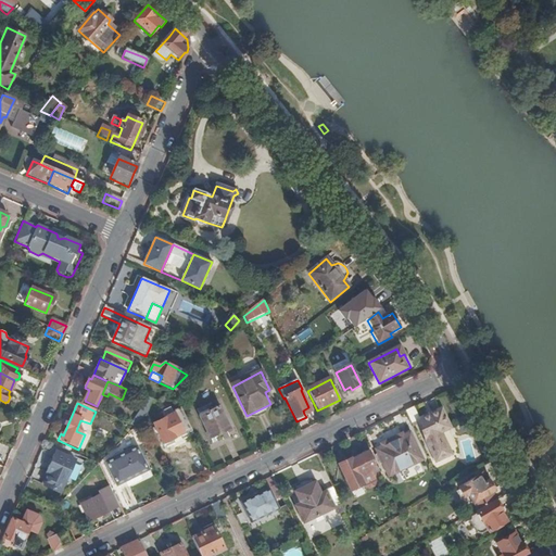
[(216,430),(218,434),(219,433),(220,434),(227,431),(227,430),(228,429),(218,408),(200,417),(209,434),(216,430)]
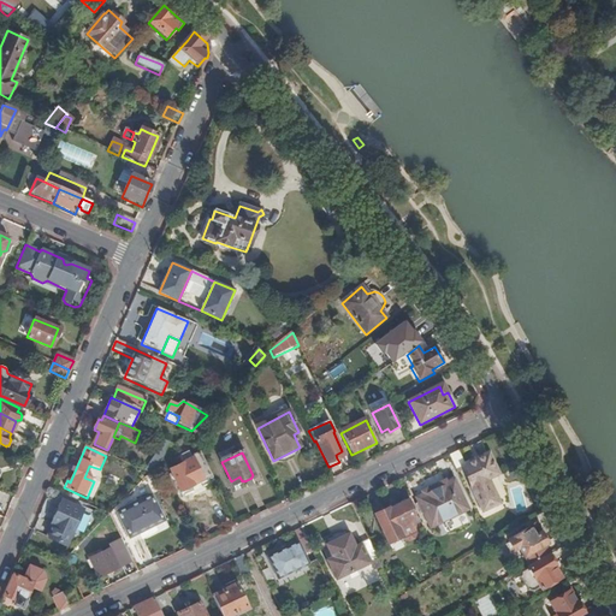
[(450,457),(457,472),(463,468),(463,467),(465,467),(458,454),(450,457)]
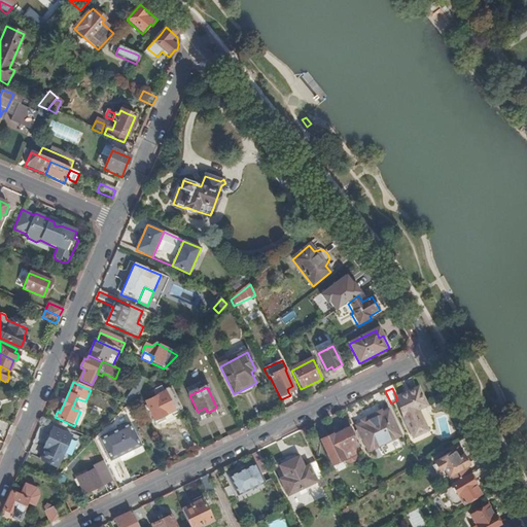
[(164,416),(180,408),(172,390),(169,389),(165,391),(165,393),(146,402),(154,421),(165,417),(164,416)]
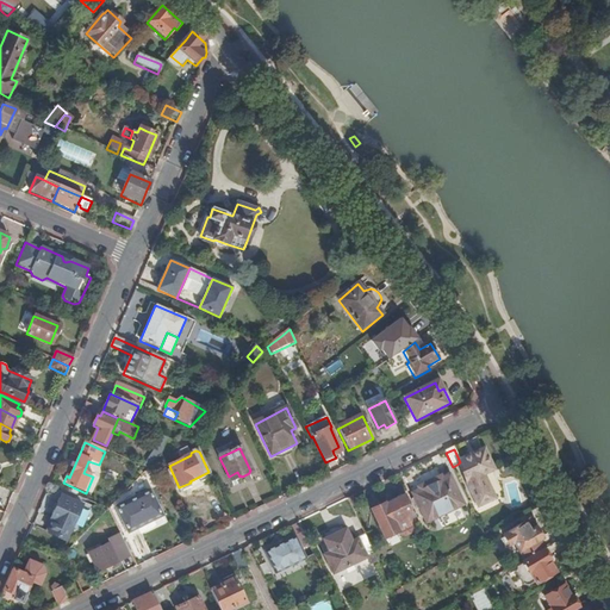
[(459,462),(459,464),(479,506),(493,499),(483,475),(493,471),(484,452),(460,462),(459,462)]
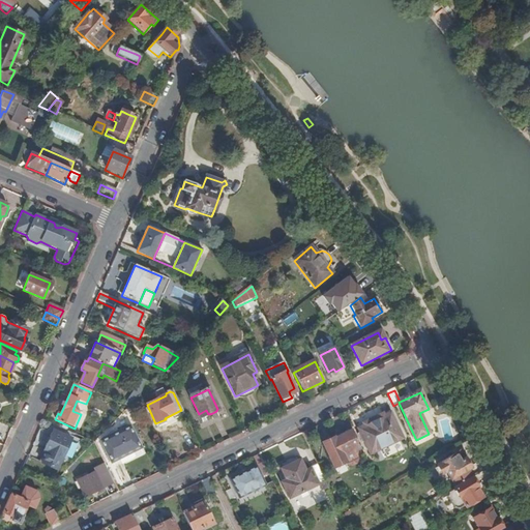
[(404,439),(391,412),(364,424),(365,427),(360,430),(371,454),(404,439)]
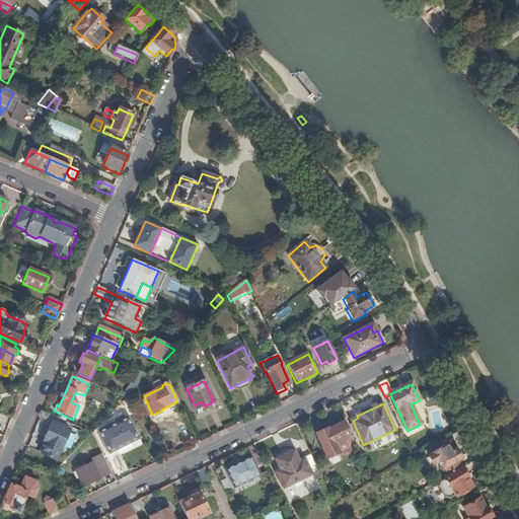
[(49,421),(42,419),(33,437),(41,440),(49,421)]
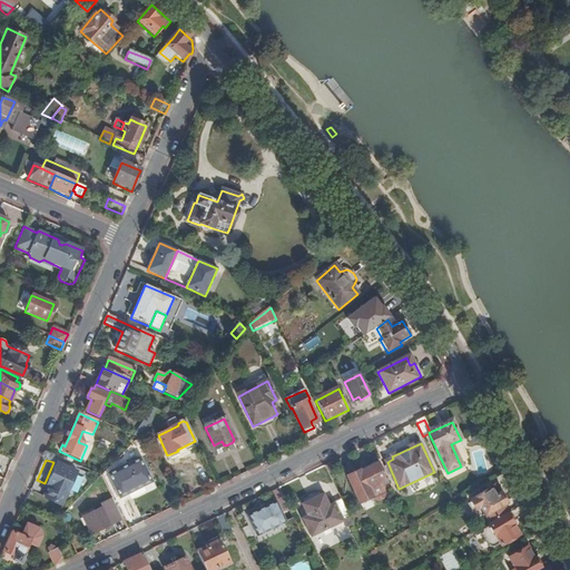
[(140,460),(108,475),(119,500),(151,484),(140,460)]
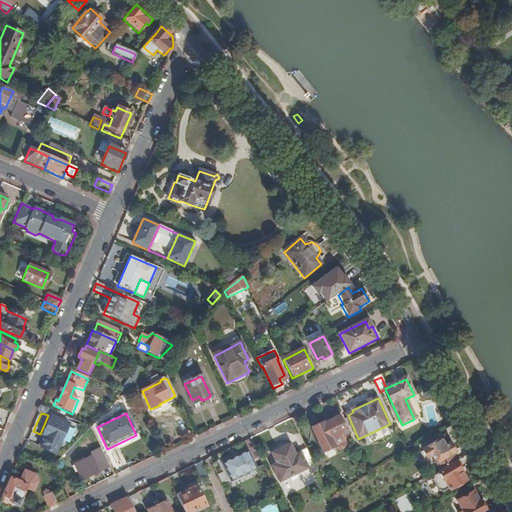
[(342,437),(349,433),(340,415),(312,429),(323,452),(334,447),(336,449),(341,451),(345,449),(346,444),(342,437)]
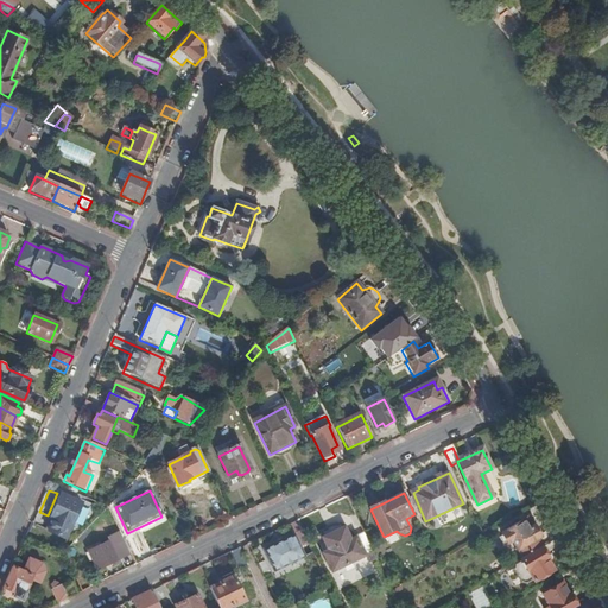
[(61,494),(51,517),(54,519),(49,531),(67,540),(75,544),(108,510),(95,504),(94,507),(83,502),(82,505),(61,494)]
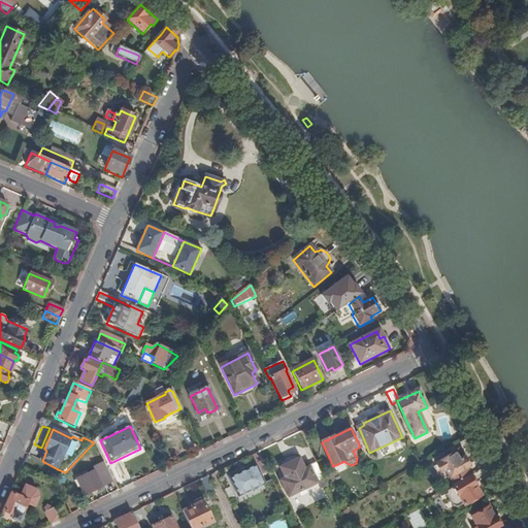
[(460,472),(464,479),(485,466),(481,459),(468,466),(463,457),(460,459),(456,452),(435,463),(440,472),(443,470),(449,479),(460,472)]
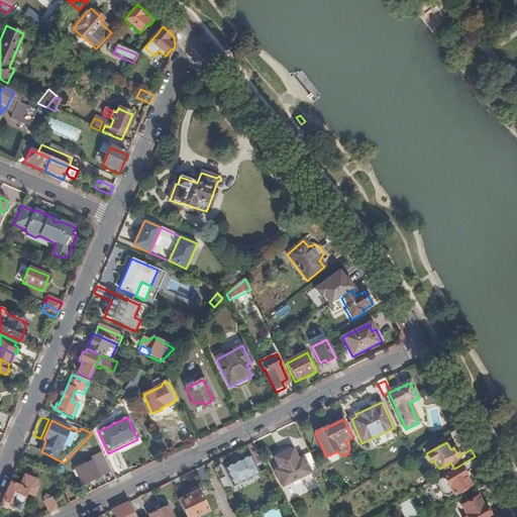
[(304,477),(317,471),(309,454),(303,457),(303,458),(299,460),(293,449),(275,458),(280,469),(275,472),(283,487),(289,484),(304,477)]
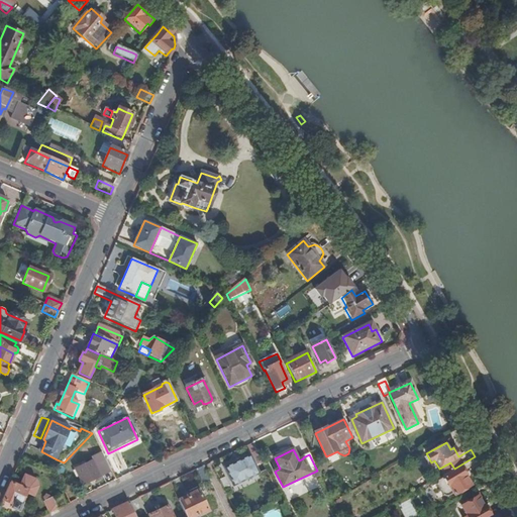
[(111,473),(102,454),(93,459),(94,461),(76,471),(83,486),(111,473)]
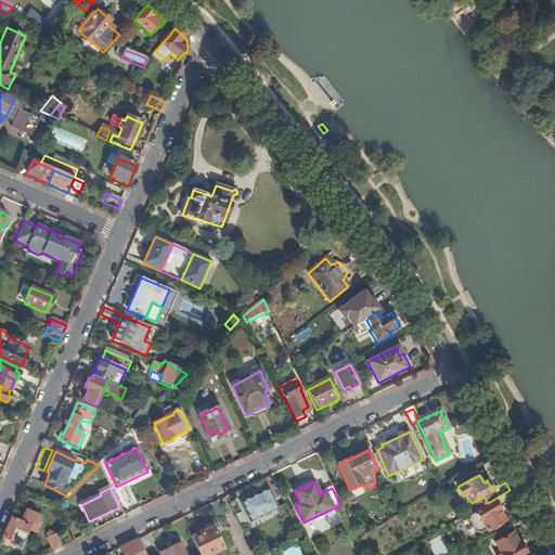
[(269,490),(242,503),(252,523),(279,510),(269,490)]
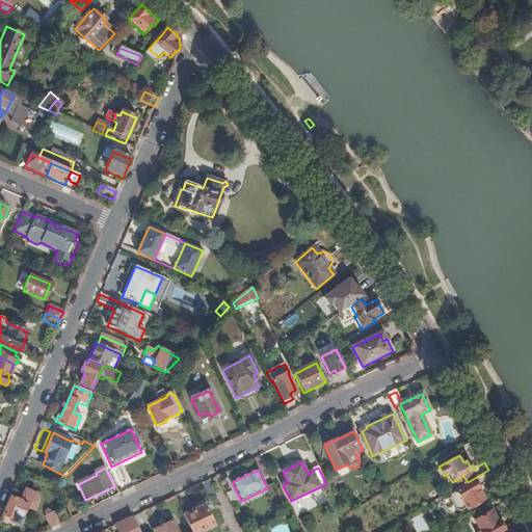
[(216,495),(210,481),(203,484),(209,498),(216,495)]
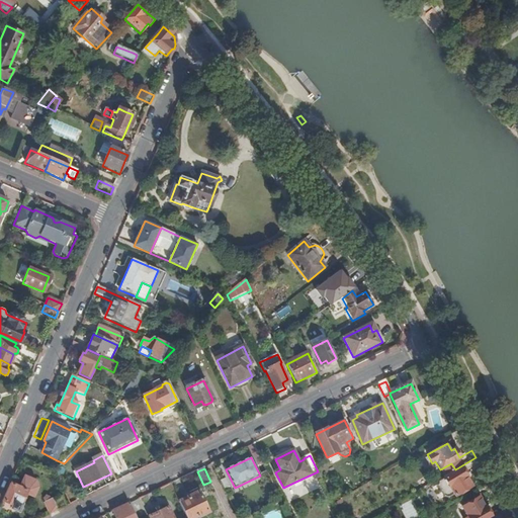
[(461,481),(466,479),(467,475),(465,469),(462,468),(461,469),(461,468),(439,482),(438,486),(444,497),(449,499),(454,495),(455,496),(466,490),(461,481)]
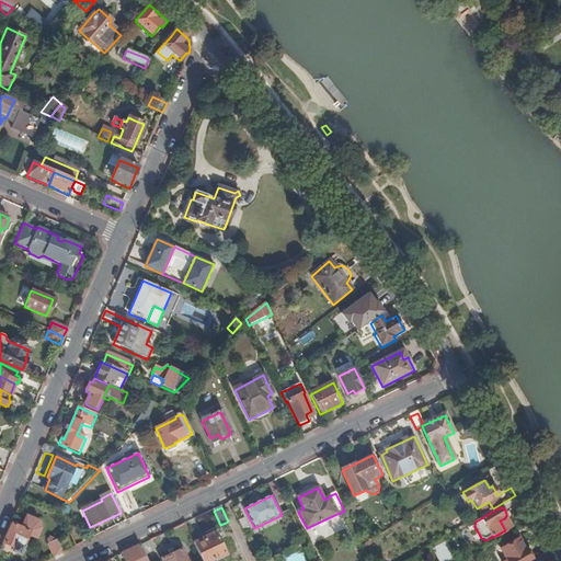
[(22,526),(38,534),(41,529),(37,522),(26,517),(22,526)]
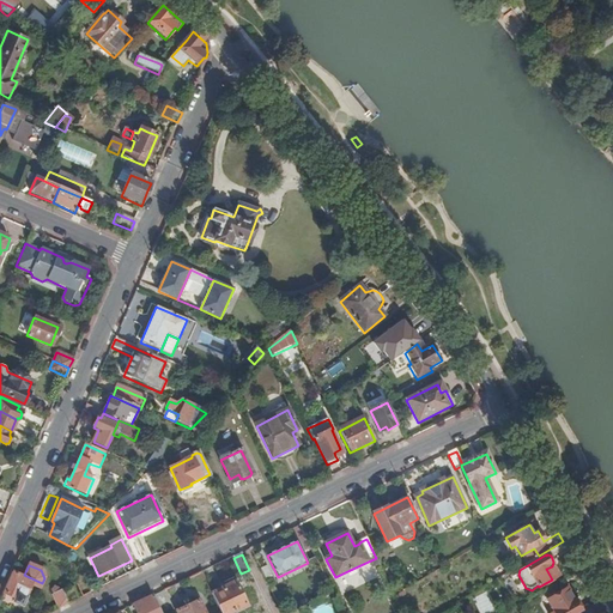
[(365,576),(360,565),(343,574),(347,584),(365,576)]
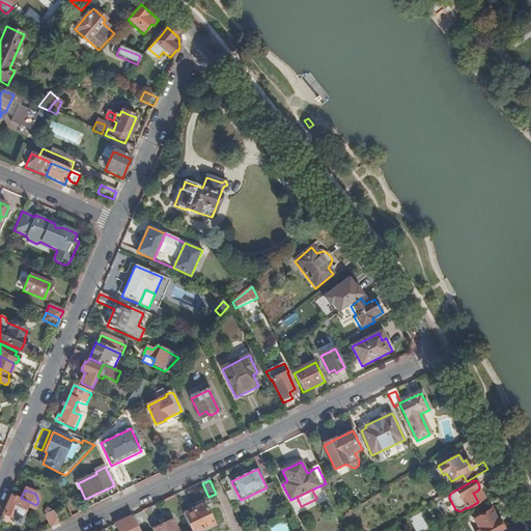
[(483,499),(478,491),(473,493),(478,502),(483,499)]
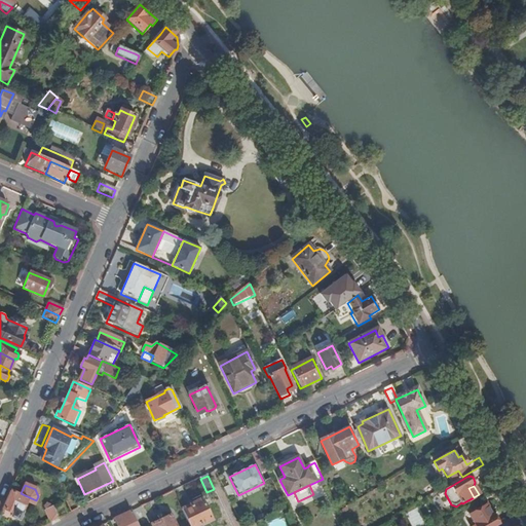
[(11,492),(3,510),(12,514),(11,517),(19,520),(26,502),(34,505),(36,500),(21,493),(20,496),(11,492)]
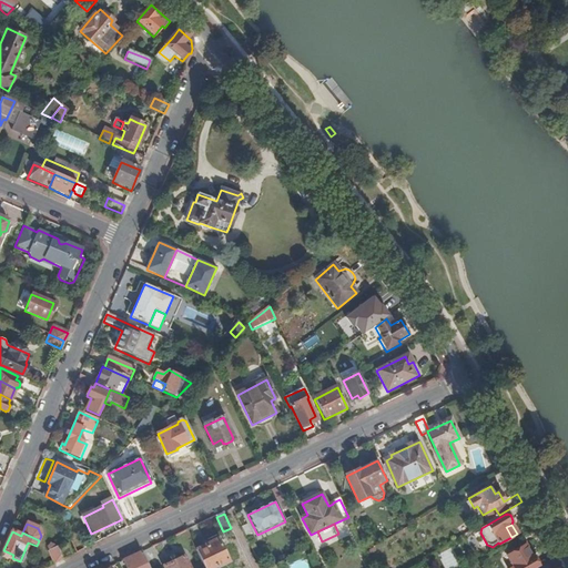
[(219,540),(196,551),(204,567),(214,567),(217,567),(220,567),(225,566),(224,564),(229,561),(219,540)]
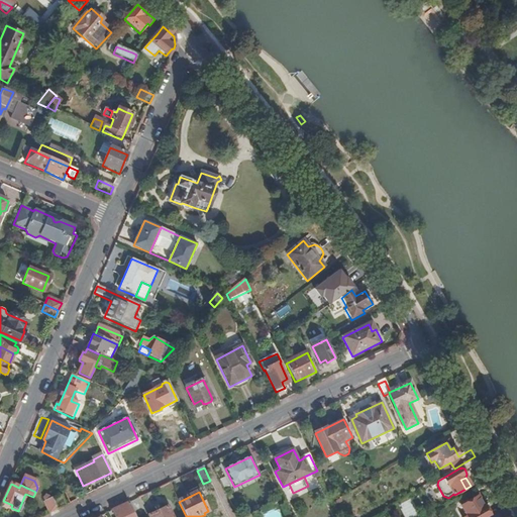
[(42,500),(49,514),(57,510),(53,501),(52,499),(45,496),(42,500)]
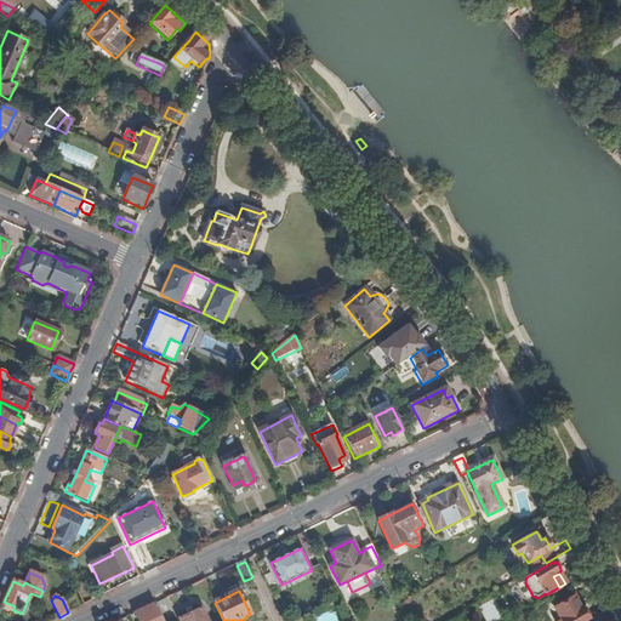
[(63,602),(68,613),(79,608),(74,597),(63,602)]
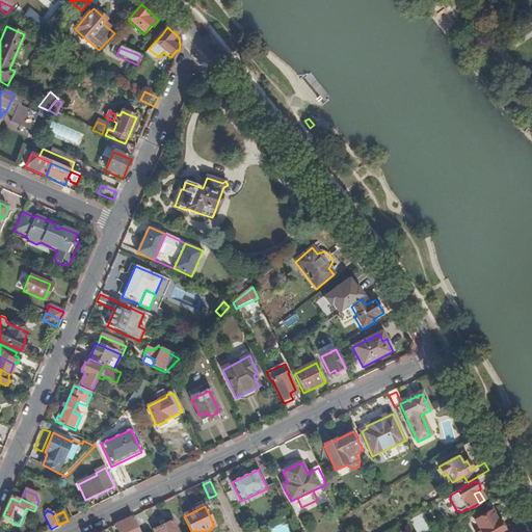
[(480,531),(501,531),(504,531),(503,530),(504,529),(504,527),(502,523),(500,522),(498,522),(497,522),(491,512),(475,522),(481,531),(480,531)]
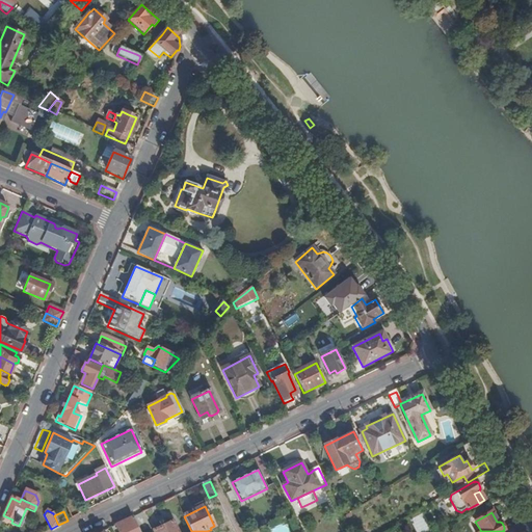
[(123,523),(116,526),(118,531),(139,531),(133,517),(123,523)]
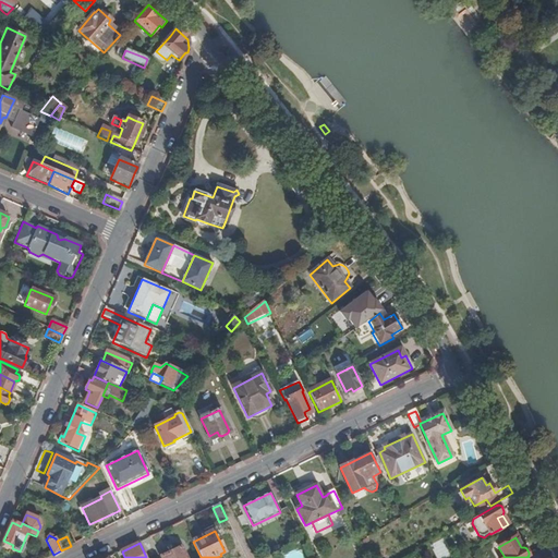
[(185,557),(181,547),(161,557),(185,557)]
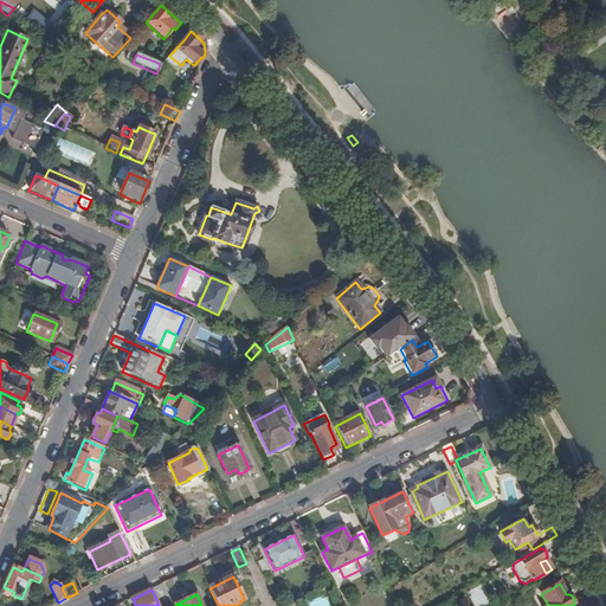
[(598,605),(592,595),(574,605),(598,605)]
